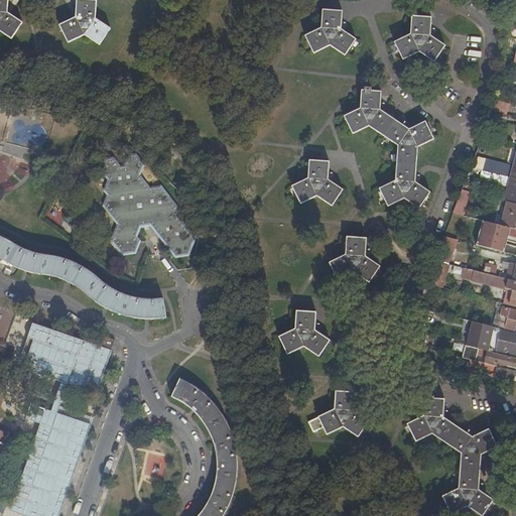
[(0,0),(0,30),(11,38),(22,22),(7,12),(8,0),(0,0)]
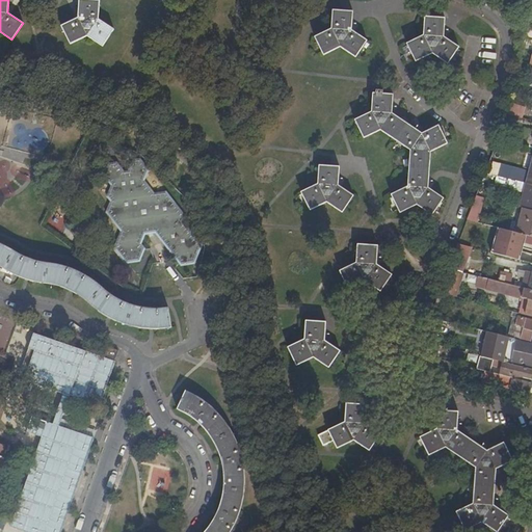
[(99,19),(100,0),(79,0),(78,17),(61,26),(71,44),(86,35),(103,46),(114,29),(99,19)]
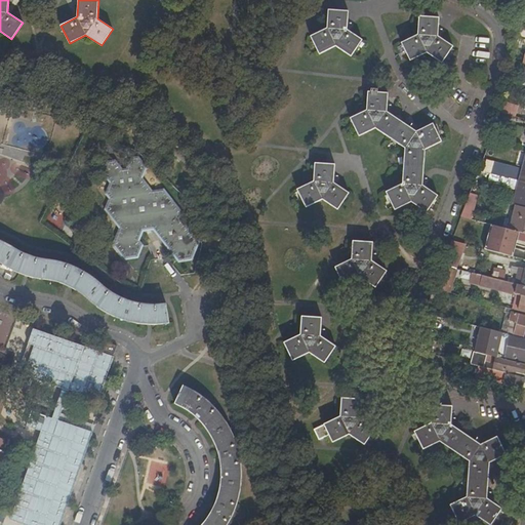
[(347,29),(349,11),(328,9),(327,28),(311,36),(320,53),(335,45),(352,55),(362,39),(347,29)]
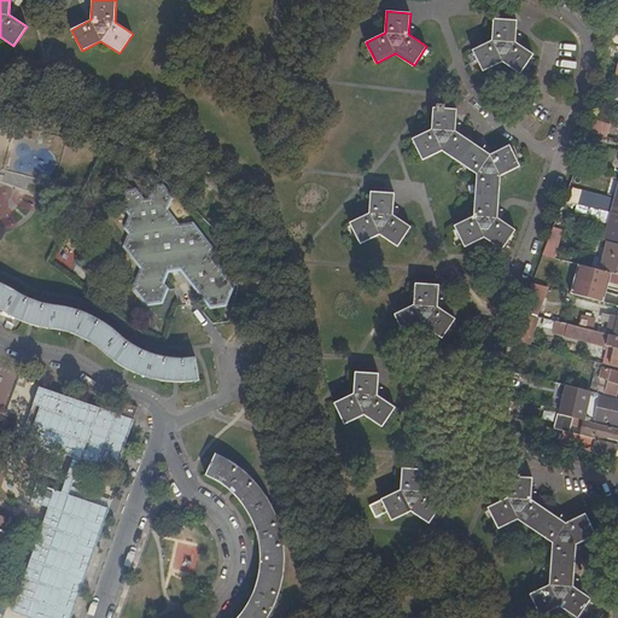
[(494,18),(491,40),(472,50),(483,71),(502,60),(520,74),(534,54),(516,41),(517,21),(494,18)]
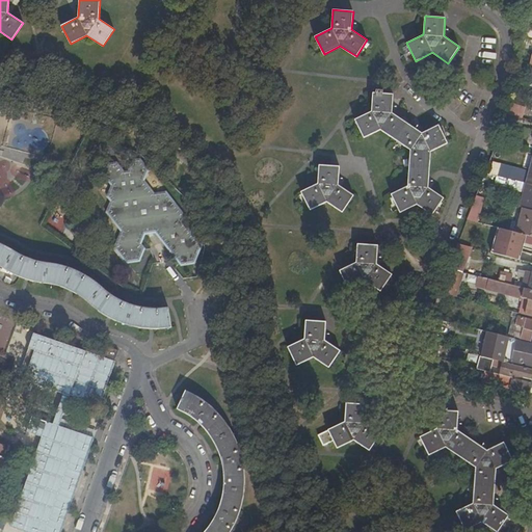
[(523,79),(516,77),(514,85),(521,87),(523,79)]
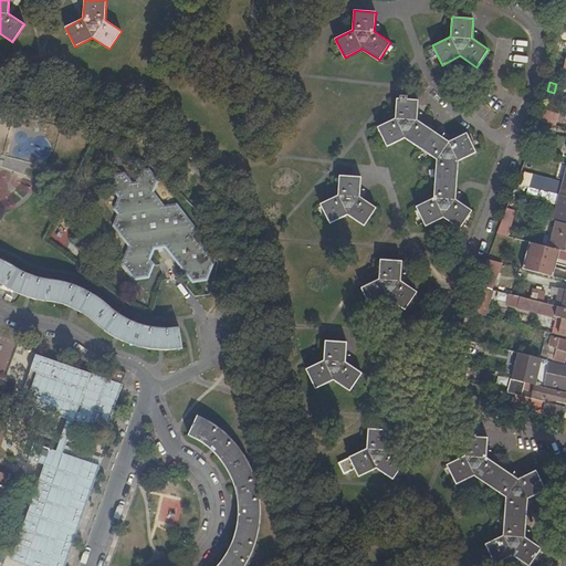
[(438,158),(433,198),(416,207),(426,226),(444,217),(460,228),(472,210),(456,199),(459,160),(477,153),(468,133),(450,142),(417,119),(418,100),(407,100),(407,96),(401,96),(401,98),(397,98),(396,118),(378,127),(387,146),(405,137),(438,158)]
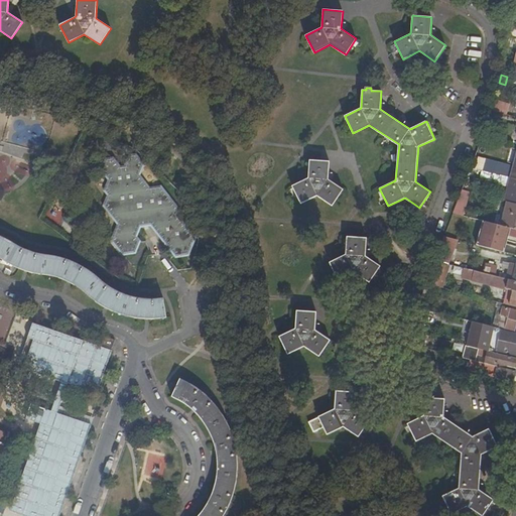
[(509,103),(494,99),(491,110),(506,114),(509,103)]
